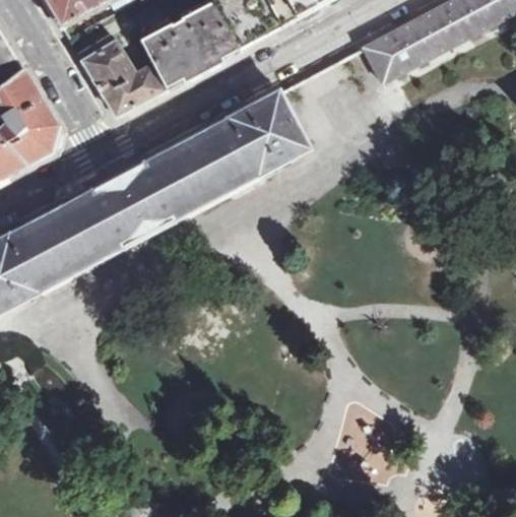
[(43,0),(60,28),(112,0),(43,0)]
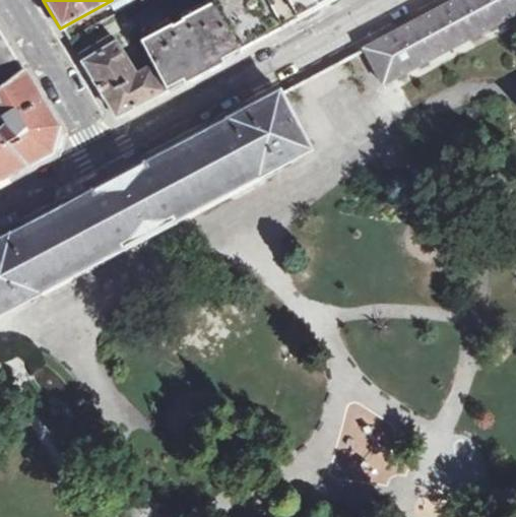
[(137,37),(165,87),(239,48),(211,0),(208,0),(179,15),(181,18),(170,24),(169,20),(137,37)]
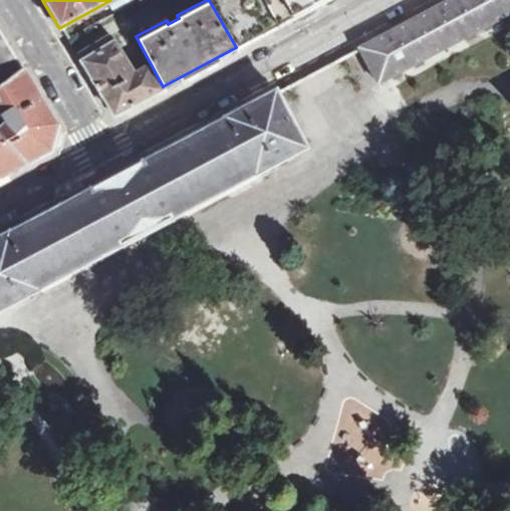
[(209,0),(236,47),(324,0),(209,0)]
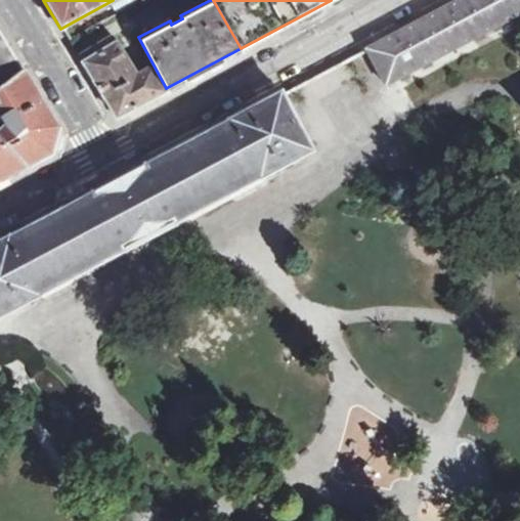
[(451,0),(363,47),(374,66),(383,83),(519,9),(519,0),(451,0)]
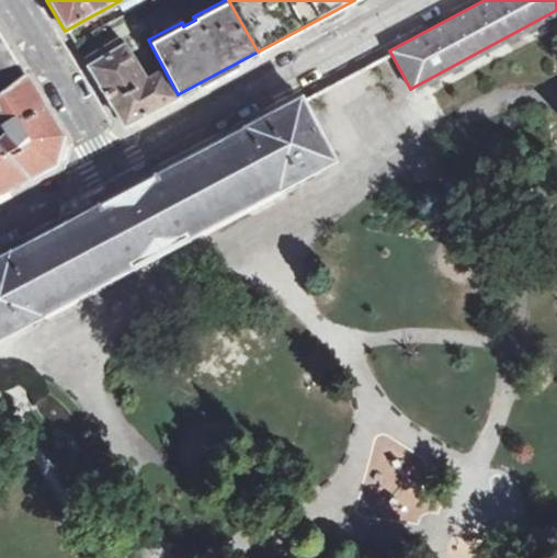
[(23,73),(0,36),(0,87),(2,91),(23,73)]
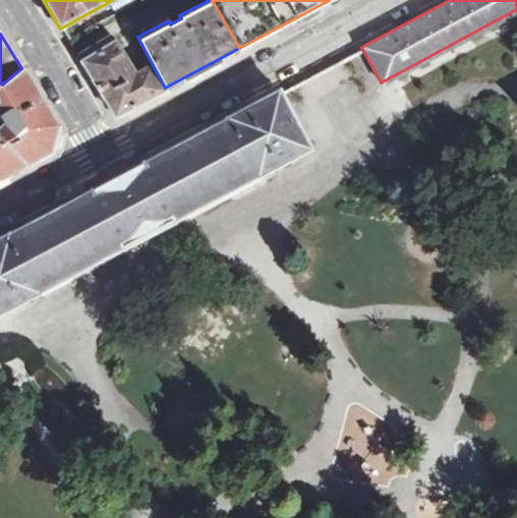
[(113,115),(161,90),(148,67),(146,66),(133,72),(110,36),(104,38),(76,54),(113,115)]
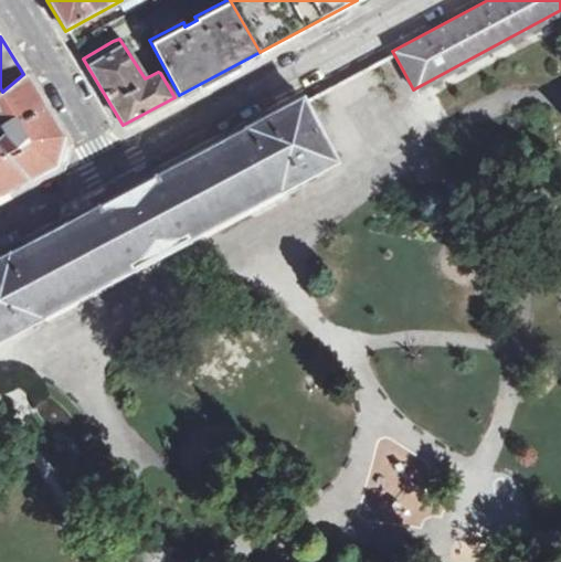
[(60,137),(23,74),(2,92),(0,93),(0,105),(3,112),(0,114),(0,126),(6,136),(0,140),(0,151),(23,178),(52,161),(60,137)]
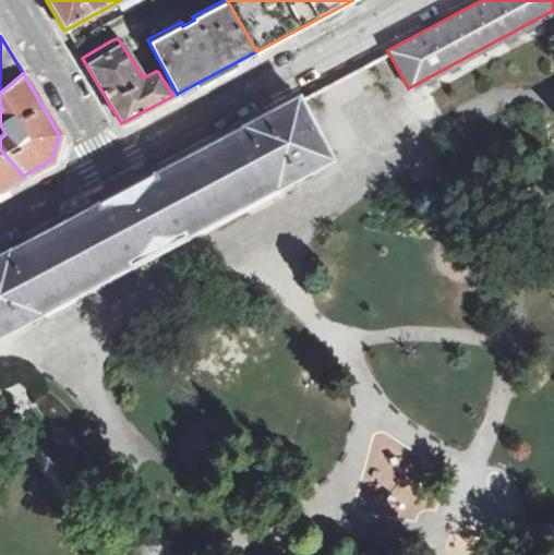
[(0,337),(159,250),(346,154),(312,93),(125,189),(0,257),(0,337)]
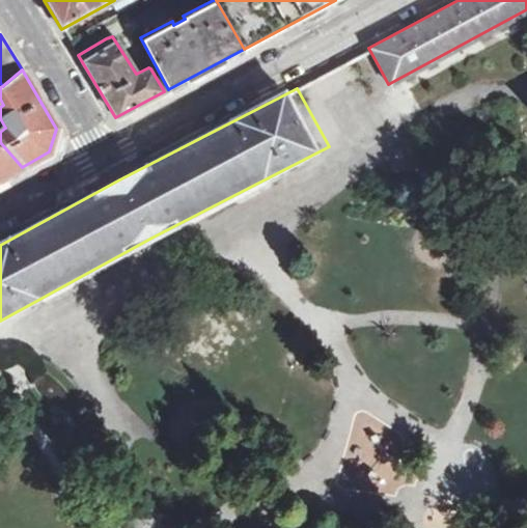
[(0,178),(22,167),(0,142),(0,178)]
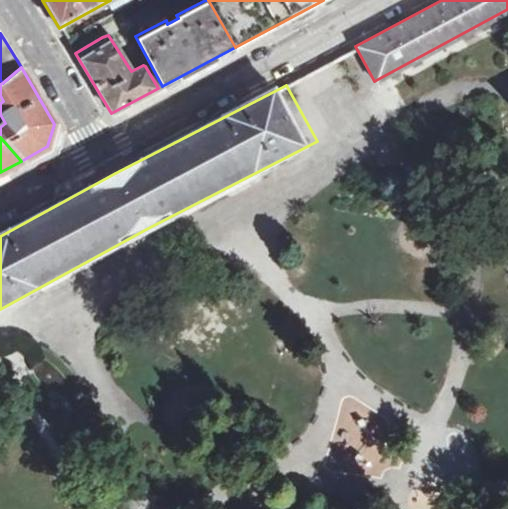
All buildings are outlined.
